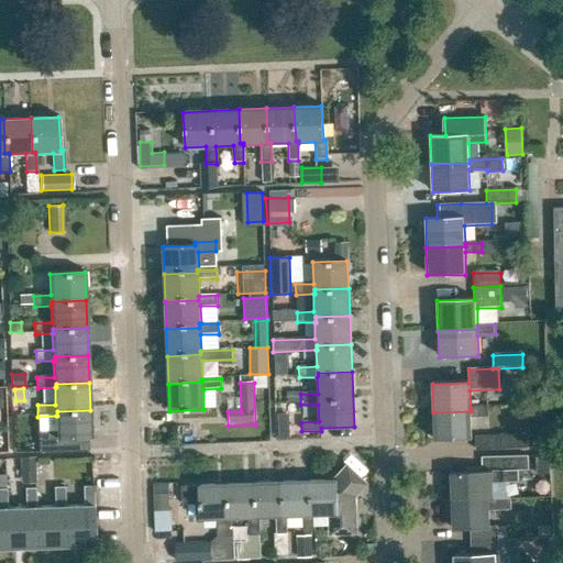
[(471,411),(433,412),(433,441),(472,439),(471,418),(488,418),(488,408),(471,408),(471,411)]
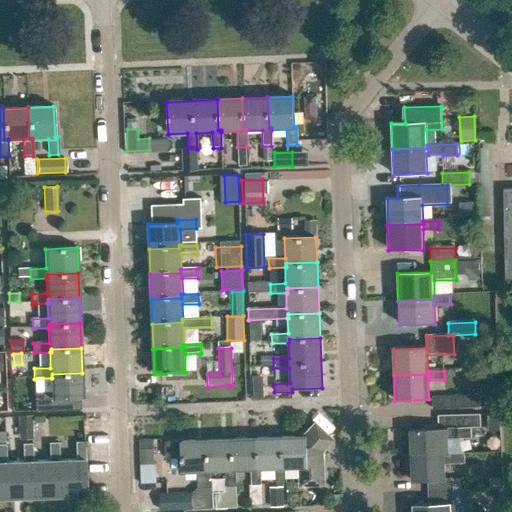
[(52,378),(51,378),(51,393),(35,393),(36,411),(65,410),(65,399),(83,398),(82,373),(52,374),(52,378)]
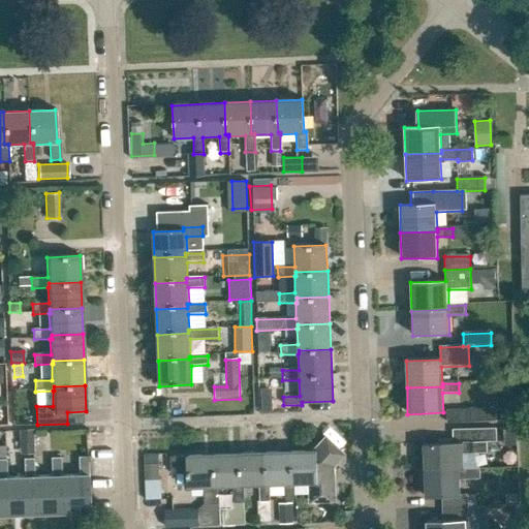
[(495,409),(446,411),(447,425),(495,423),(495,409)]
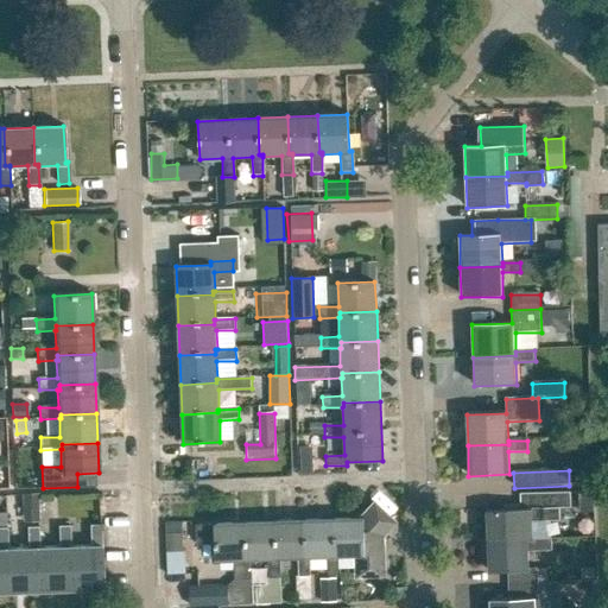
[(37,493),(24,493),(25,521),(38,521),(37,493)]
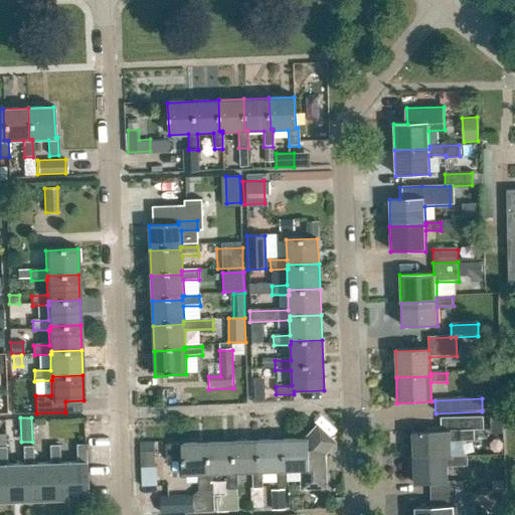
[(474,442),(474,432),(483,432),(483,418),(440,420),(441,432),(411,433),(413,460),(451,458),(450,443),(474,442)]
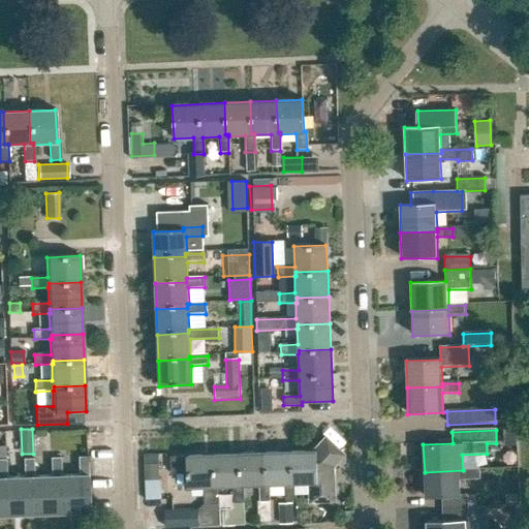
[(335,496),(333,467),(343,456),(325,440),(315,452),(288,452),(289,483),(296,483),(296,485),(311,484),(311,489),(317,495),(317,502),(329,502),(335,496)]
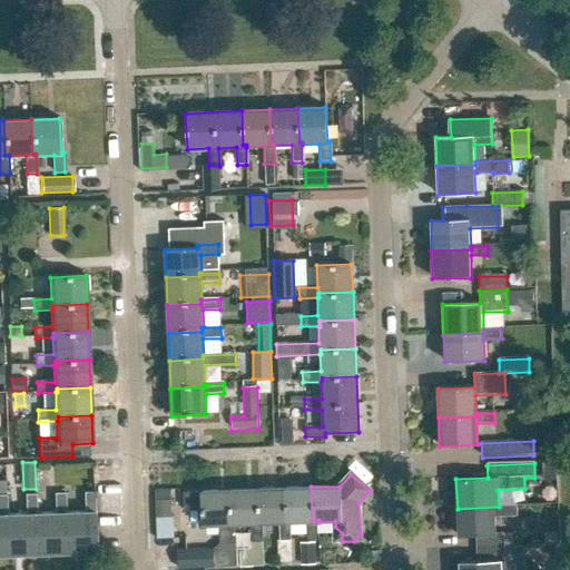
[(311,487),(284,488),(285,521),(290,521),(290,523),(307,522),(307,540),(318,540),(318,522),(318,520),(312,520),(311,487)]
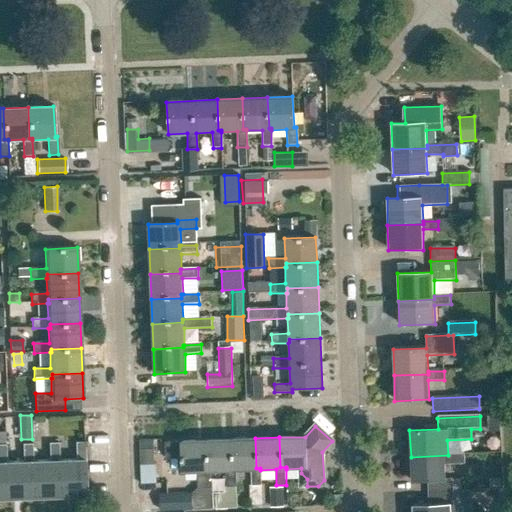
[(75,439),(76,456),(58,456),(58,474),(57,474),(58,494),(85,493),(85,473),(86,473),(85,438),(75,439)]
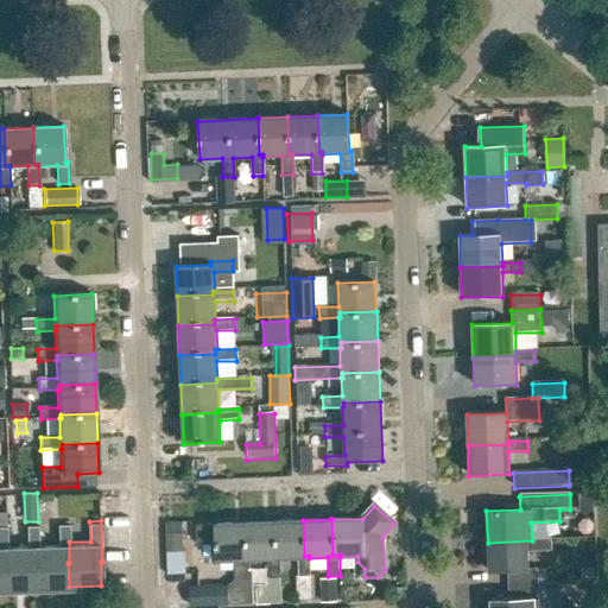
[(303,520),(273,521),(274,557),(279,557),(279,561),(297,559),(298,578),(309,577),(309,558),(309,556),(304,556),(303,520)]
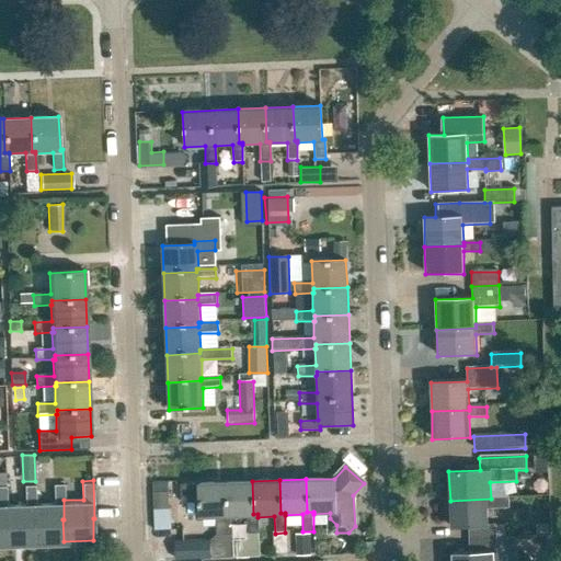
[(53,501),(35,501),(36,521),(34,521),(35,542),(64,541),(63,519),(64,519),(64,500),(63,481),(52,481),(53,501)]
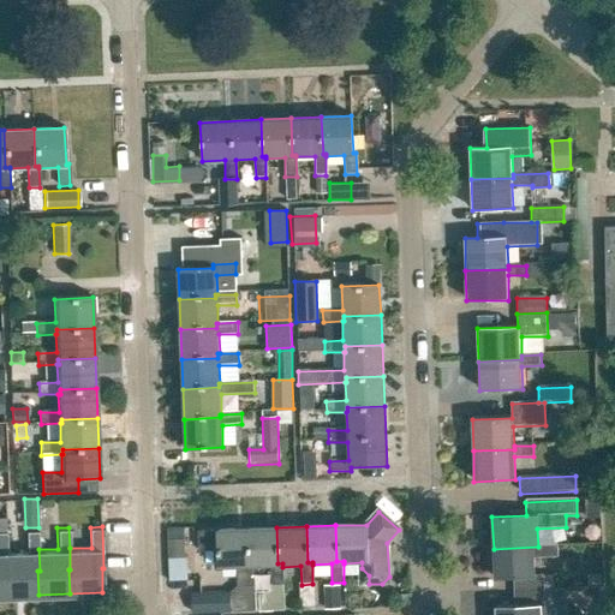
[(282,585),(282,567),(282,563),(278,563),(276,527),(245,529),(246,565),(252,565),(252,567),(270,567),(270,586),(282,585)]
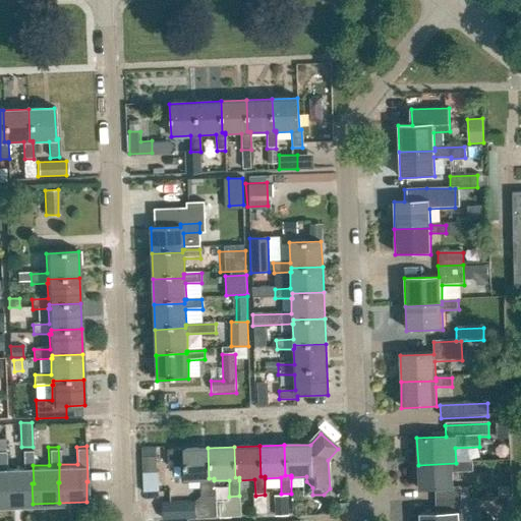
[(34,483),(33,465),(32,448),(22,448),(23,466),(6,466),(7,484),(5,484),(6,505),(33,504),(32,483),(34,483)]
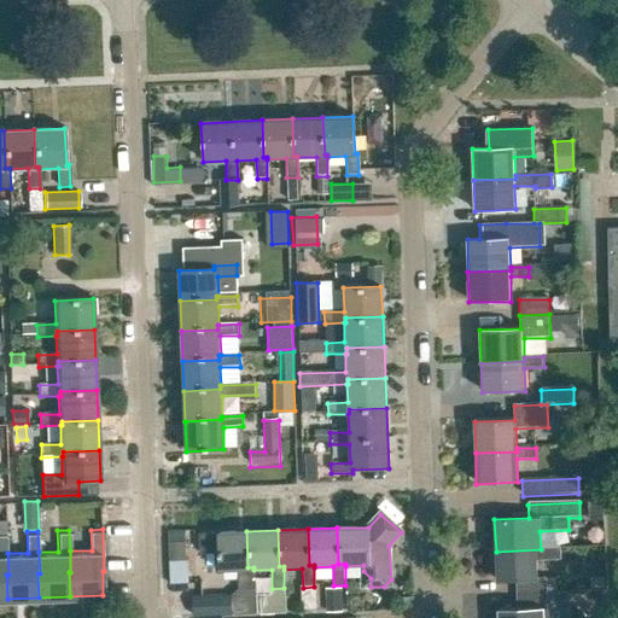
[(255,589),(254,570),(254,567),(248,567),(246,531),(217,532),(217,534),(198,535),(199,554),(217,554),(219,571),(237,571),(238,590),(255,589)]
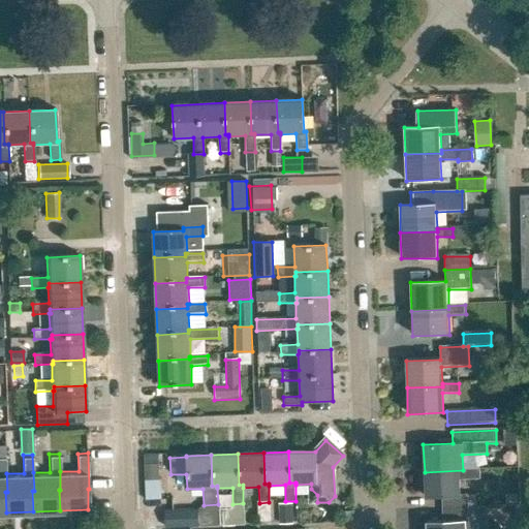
[(463,470),(425,472),(426,498),(441,497),(442,509),(468,508),(467,495),(460,495),(460,481),(481,480),(481,470),(463,470)]
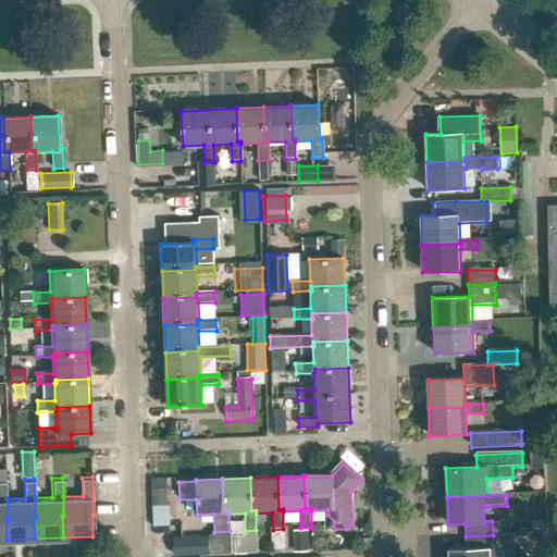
[(308,530),(294,530),(295,552),(309,552),(308,530)]
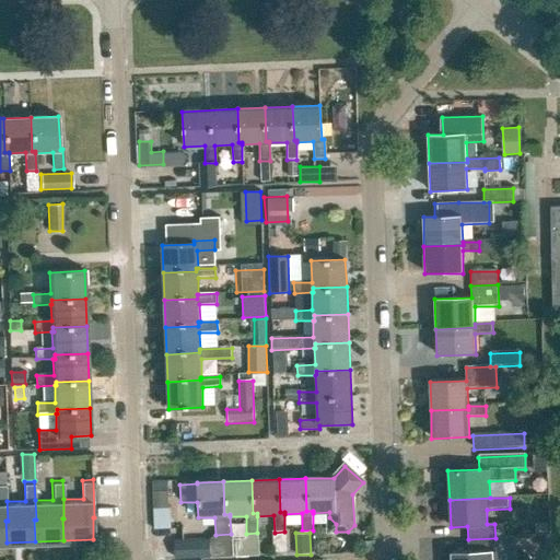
[(496,559),(496,538),(468,539),(468,552),(452,553),(451,559),(496,559)]
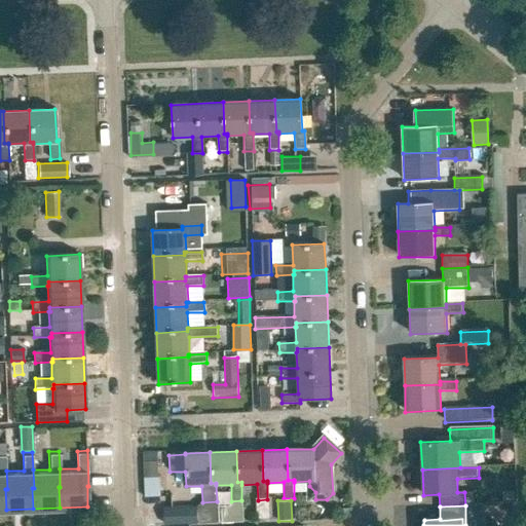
[(198,525),(198,513),(197,508),(172,509),(173,525),(198,525)]
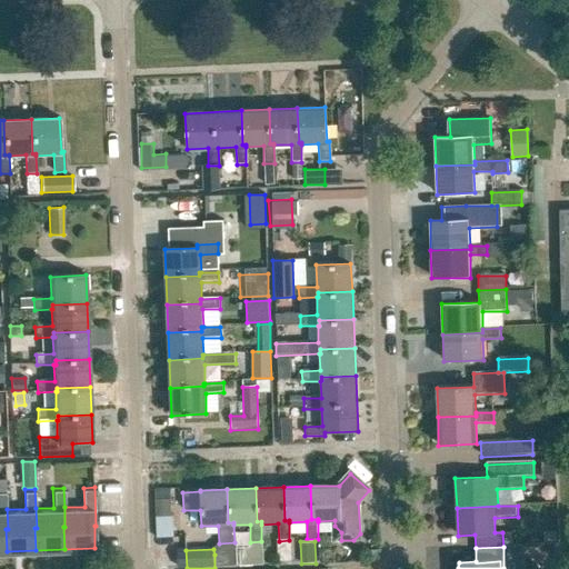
[(380,549),(369,550),(369,560),(380,560),(380,549)]
